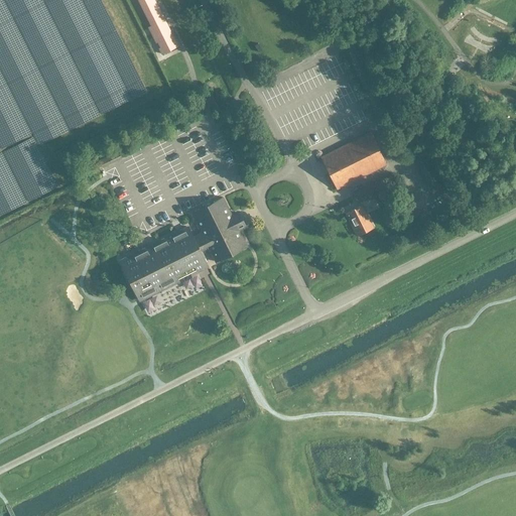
[(151,33),(153,37),(161,53),(177,46),(164,19),(151,25),(148,27),(148,28),(151,33)]
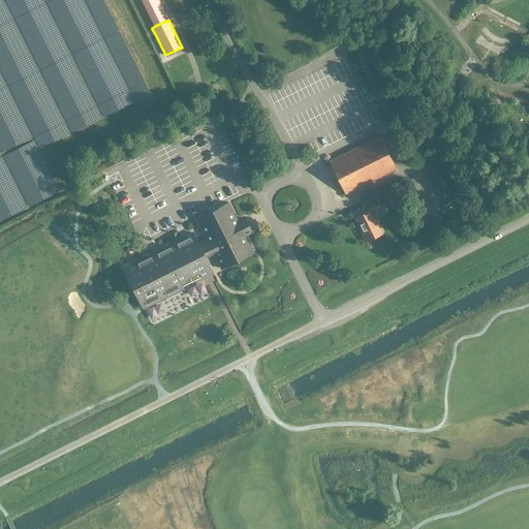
[(330,160),(332,164),(330,164),(336,177),(338,177),(346,193),(396,168),(379,135),(330,160)]
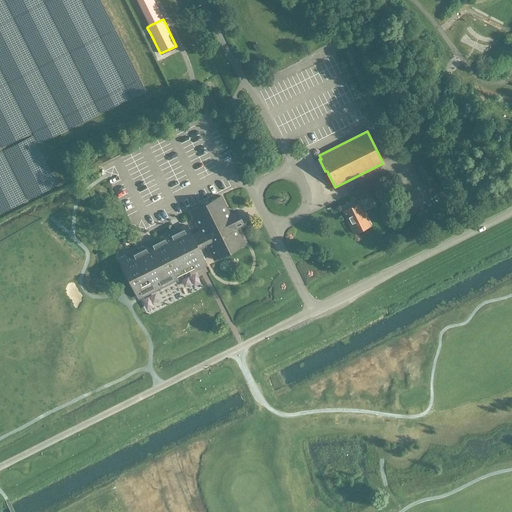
[(220,195),(189,211),(199,233),(191,237),(186,225),(118,259),(138,298),(177,279),(176,277),(194,268),(195,270),(205,264),(198,250),(203,247),(202,245),(205,243),(213,259),(244,243),(237,228),(243,224),(236,211),(230,214),(220,195)]
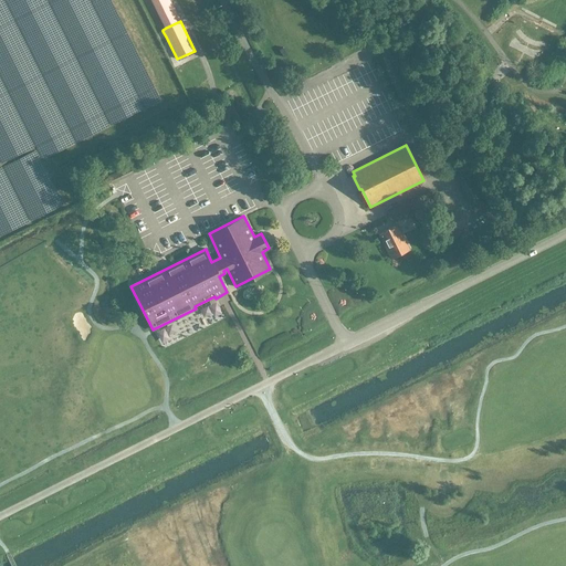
[(390,258),(409,249),(397,224),(378,233),(390,258)]
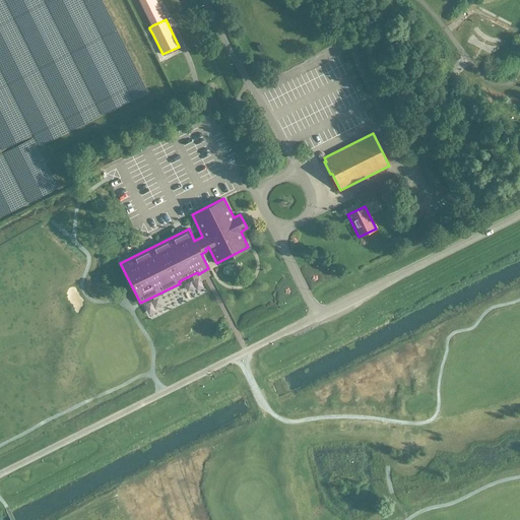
[(63,385),(70,392),(78,383),(71,376),(63,385)]
